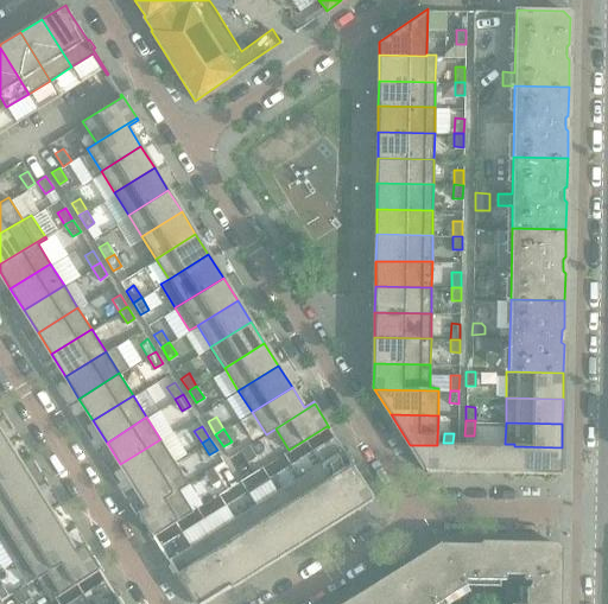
[(134,485),(173,461),(160,439),(120,464),(134,485)]
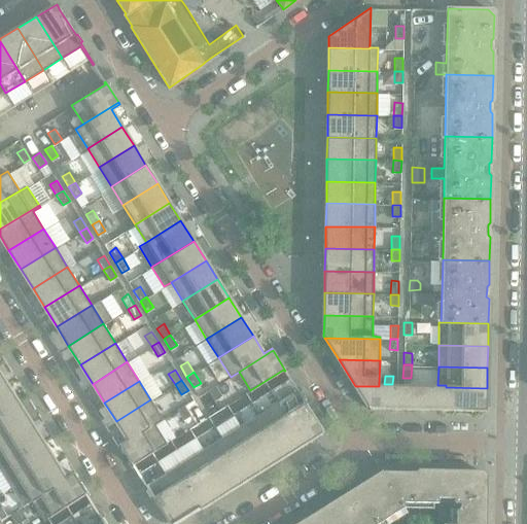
[(0,414),(19,403),(7,384),(0,388),(0,414)]
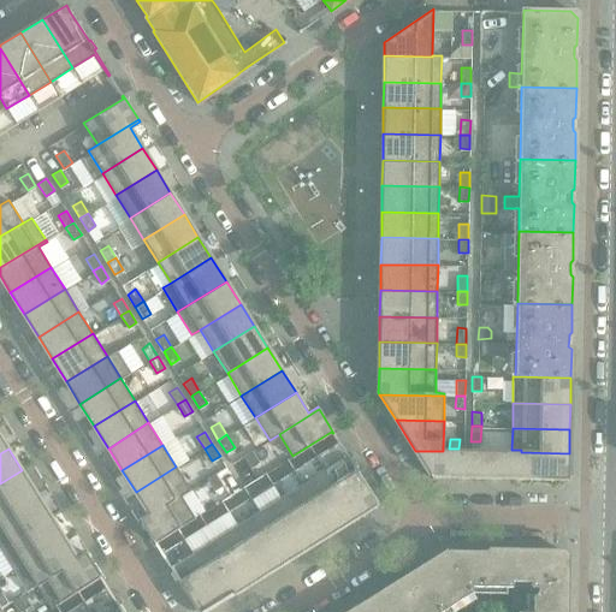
[(458,449),(449,449),(443,449),(443,451),(415,451),(431,476),(514,477),(515,450),(511,450),(458,449)]
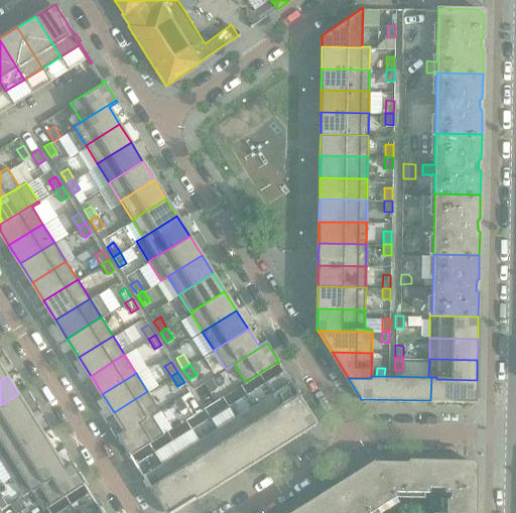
[(217,387),(211,377),(204,381),(210,391),(217,387)]
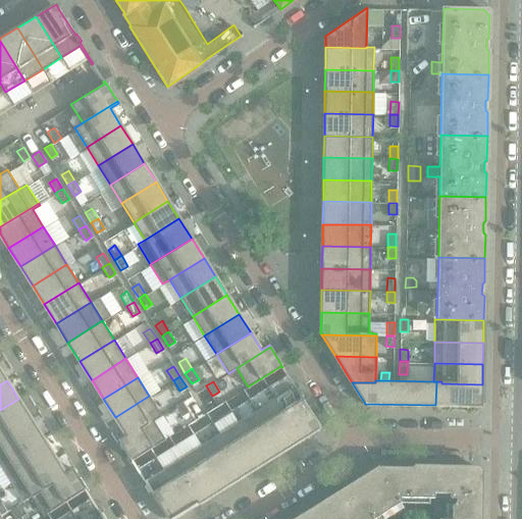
[(482,399),(482,384),(441,383),(441,381),(436,381),(435,405),(476,406),(476,404),(481,399),(482,399)]
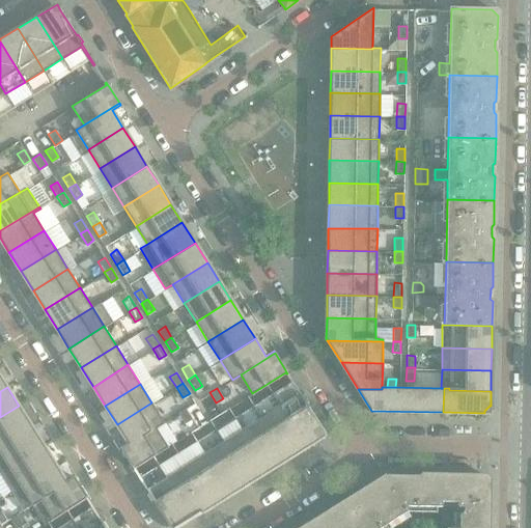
[(326,434),(306,403),(308,401),(304,394),(302,395),(299,391),(298,392),(299,393),(280,405),(306,446),(326,434)]
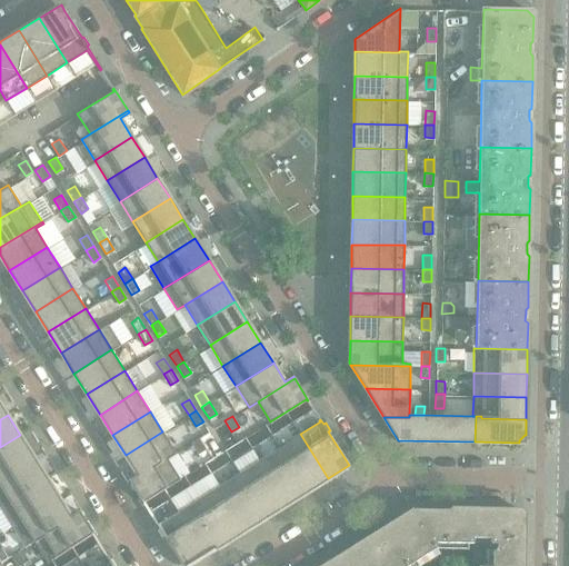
[(129,482),(167,458),(176,453),(162,432),(126,455),(137,474),(128,479),(129,482)]
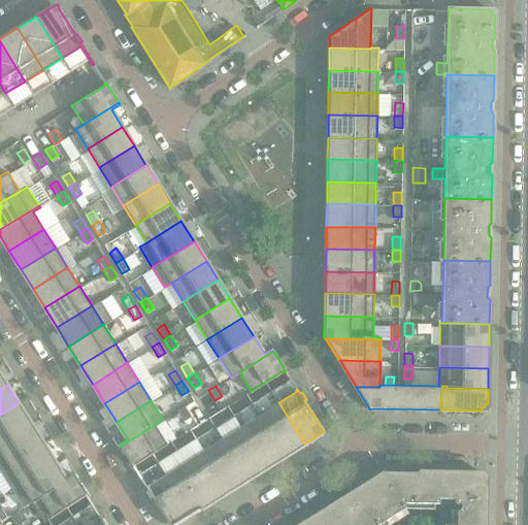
[(304,444),(278,402),(260,415),(286,456),(304,444)]
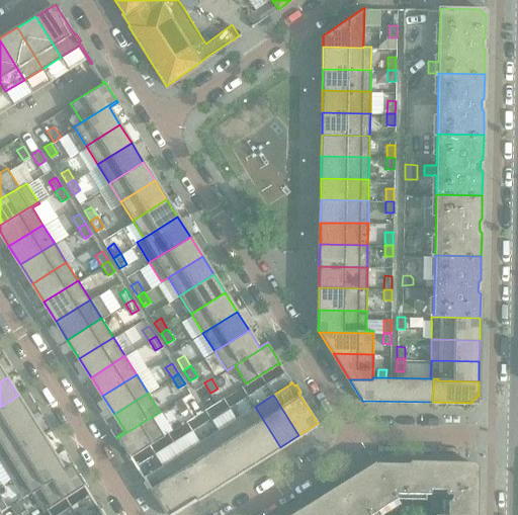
[(0,433),(30,415),(18,396),(0,407),(0,433)]
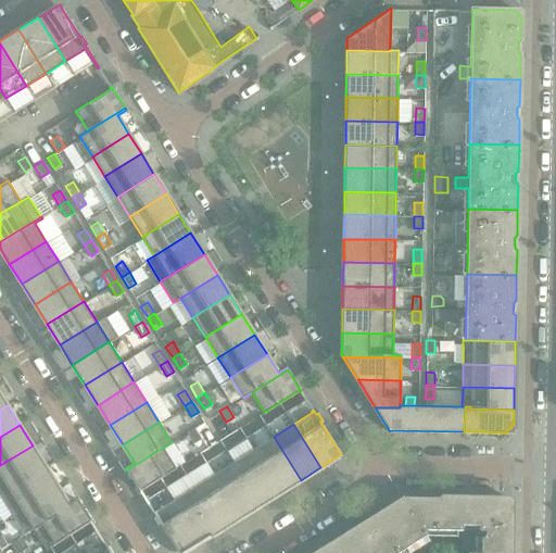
[(201,438),(193,427),(187,431),(193,442),(201,438)]
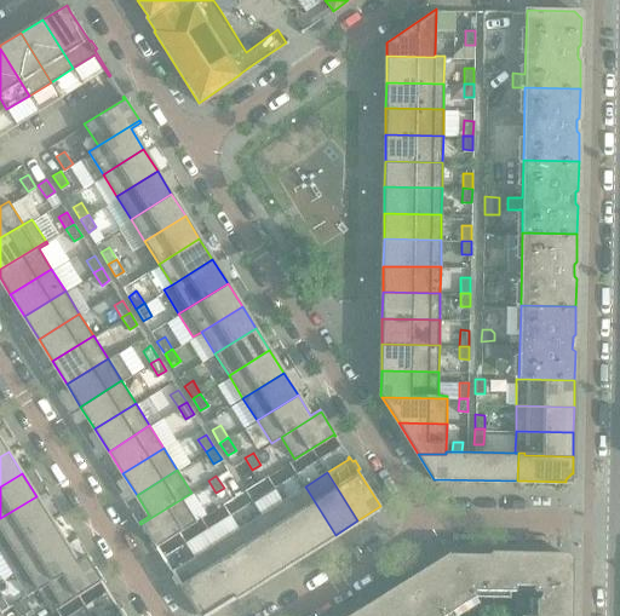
[(336,535),(305,487),(282,500),(313,548),(336,535)]
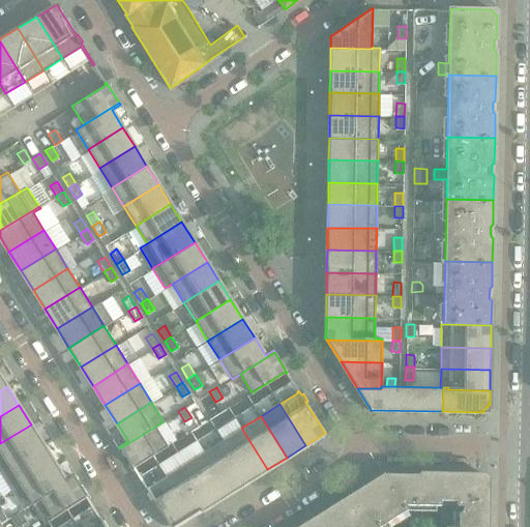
[(0,452),(8,465),(42,443),(31,425),(0,443),(0,452)]
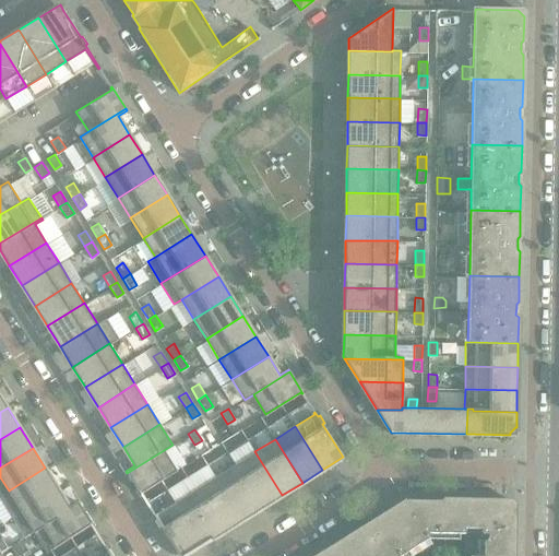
[(141,492),(177,470),(164,450),(127,473),(141,495),(142,494),(141,492)]
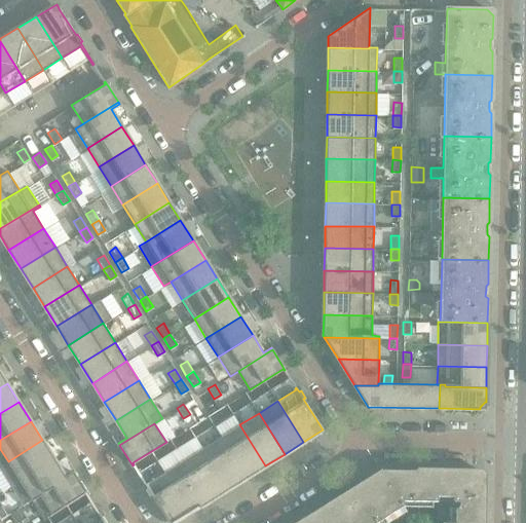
[(265,465),(239,424),(221,437),(247,478),(265,465)]
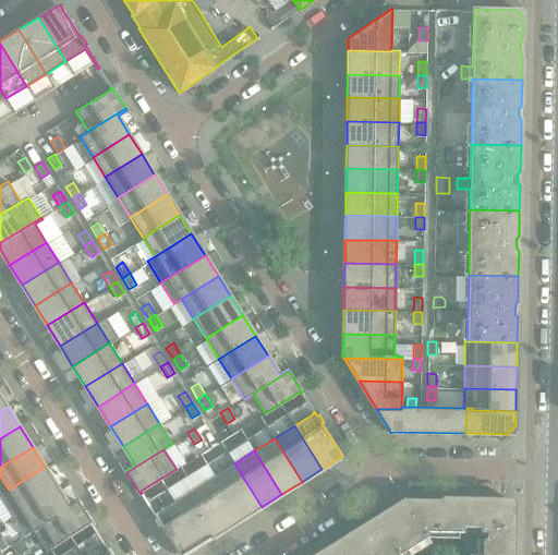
[(262,507),(234,463),(215,475),(242,519),(262,507)]
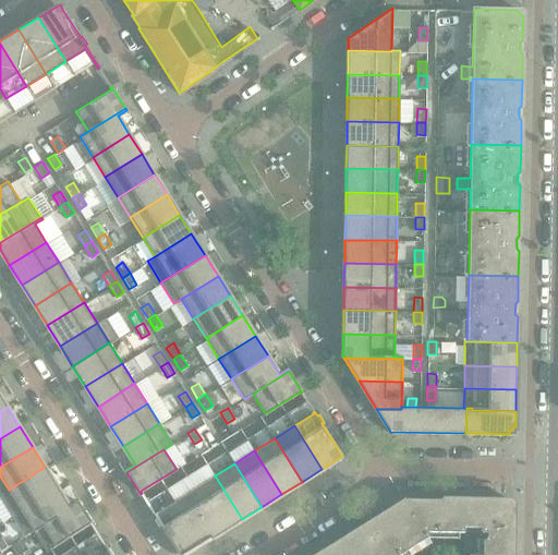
[(21,510),(58,487),(45,467),(9,490),(21,510)]
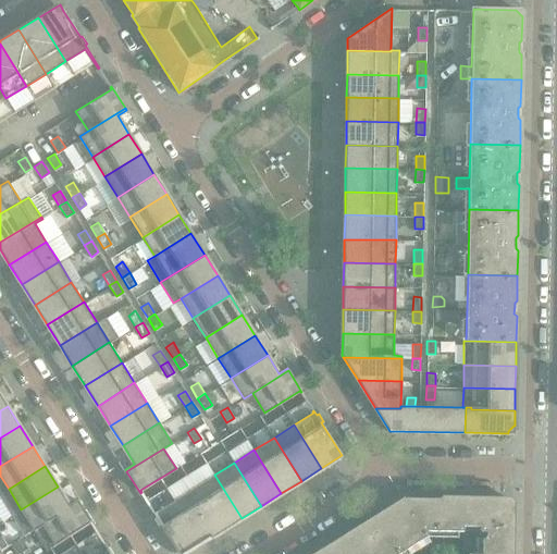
[(242,518),(214,475),(194,488),(221,531),(242,518)]
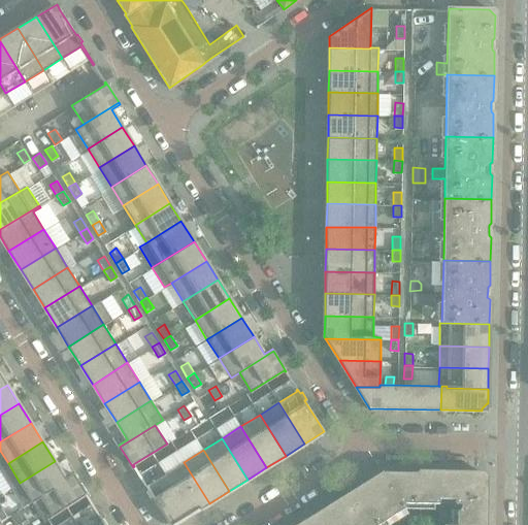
[(32,501),(74,474),(73,472),(65,478),(55,461),(20,483),(32,501)]
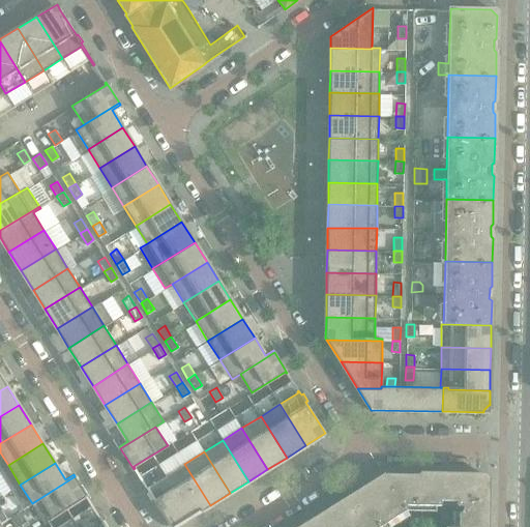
[(210,505),(184,464),(166,475),(192,517),(210,505)]
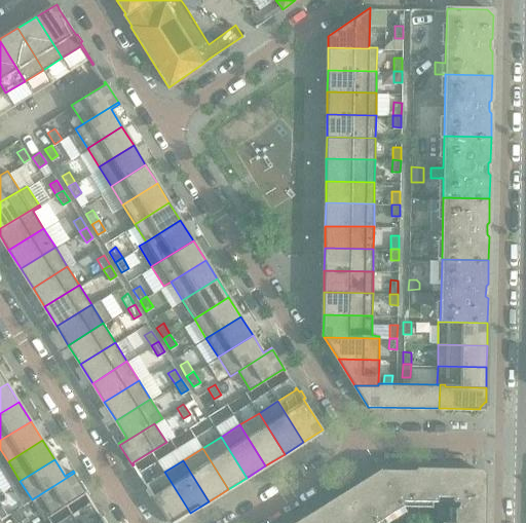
[(471,522),(483,522),(484,474),(480,470),(418,469),(415,472),(404,472),(404,500),(437,501),(437,522),(442,522),(471,522)]
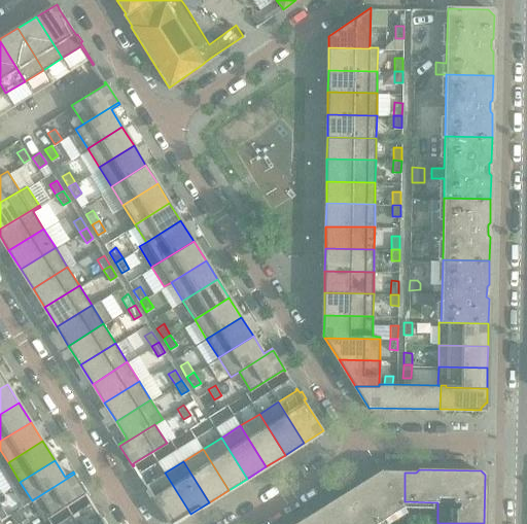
[(405,501),(405,473),(382,472),(381,472),(362,483),(385,519),(405,507),(405,501)]
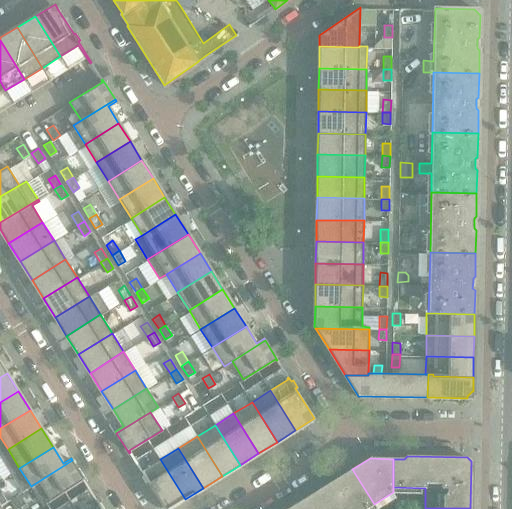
[(169,508),(185,499),(160,459),(142,470),(141,469),(140,470),(142,474),(141,475),(145,482),(147,481),(164,508),(169,508)]
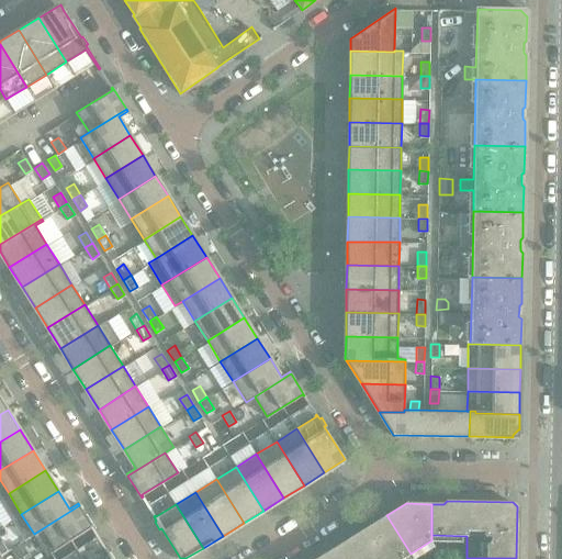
[(46,555),(90,527),(91,528),(93,527),(79,505),(34,534),(46,555)]
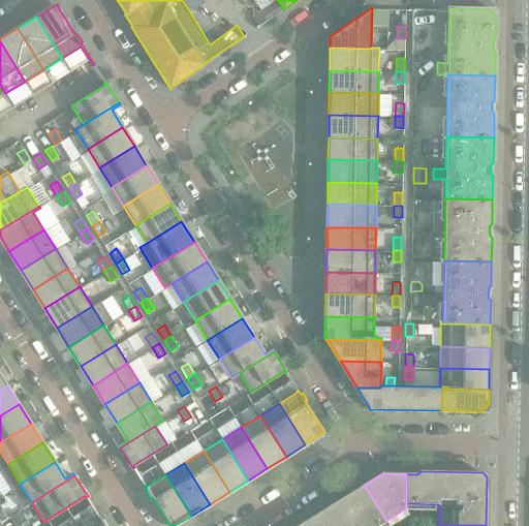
[(316,525),(377,525),(386,521),(364,485),(343,498),(341,502),(336,505),(332,505),(312,518),(316,525)]
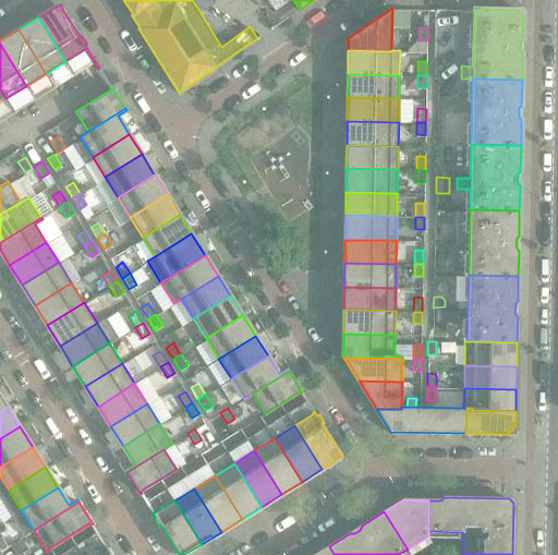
[(24,551),(17,540),(10,544),(17,554),(24,551)]
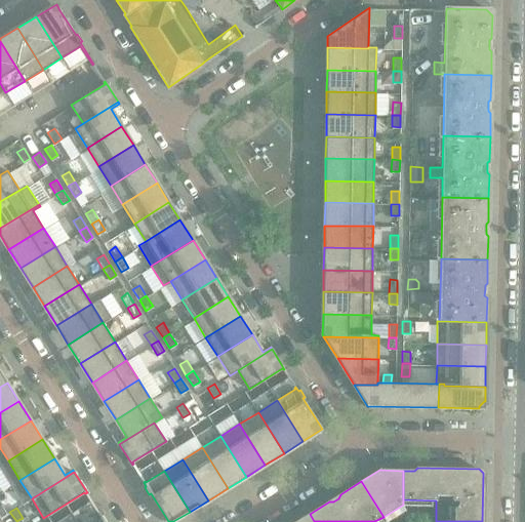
[(105,521),(106,521),(107,521),(103,514),(101,515),(97,510),(96,511),(97,513),(82,521),(105,521)]
